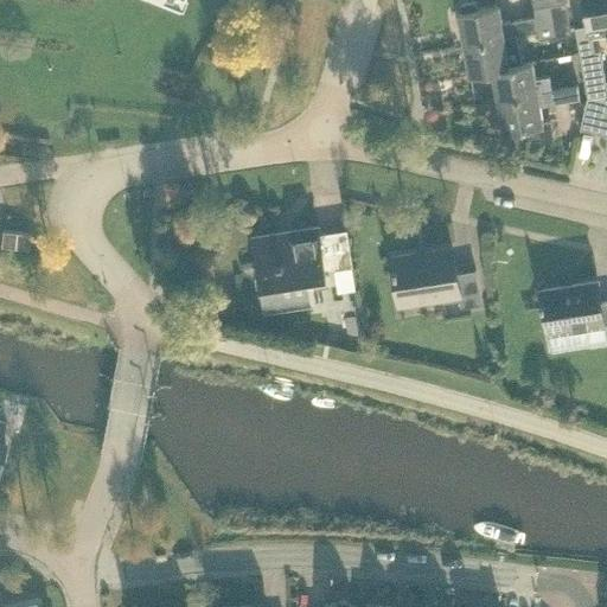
[(464,42),(505,34),(537,29),(538,36),(554,33),(548,0),(532,0),(534,5),(535,13),(502,19),(499,4),(477,8),(477,6),(473,2),(462,5),(460,8),(461,11),(459,11),(464,42)]
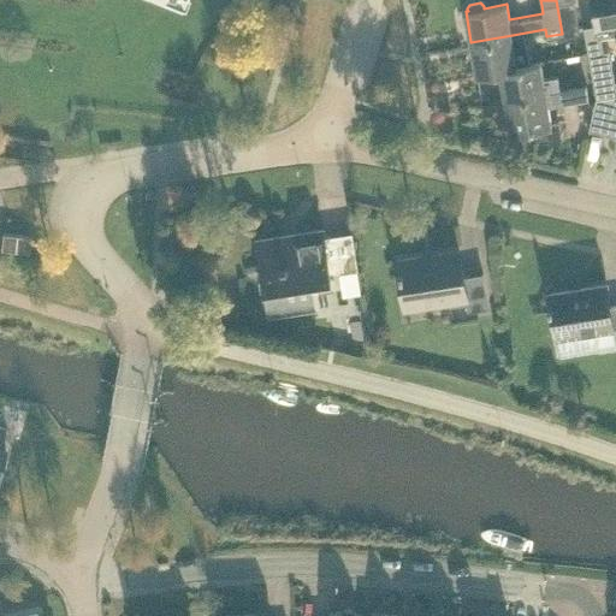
[(573,0),(556,0),(562,34),(578,30),(573,0)]
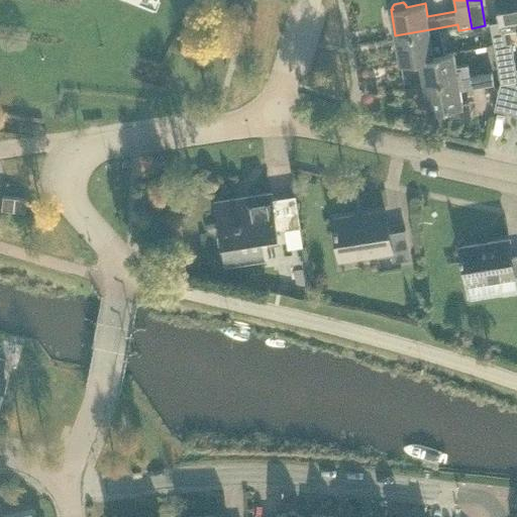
[(516,32),(516,0),(497,0),(501,19),(514,17),(516,32)]
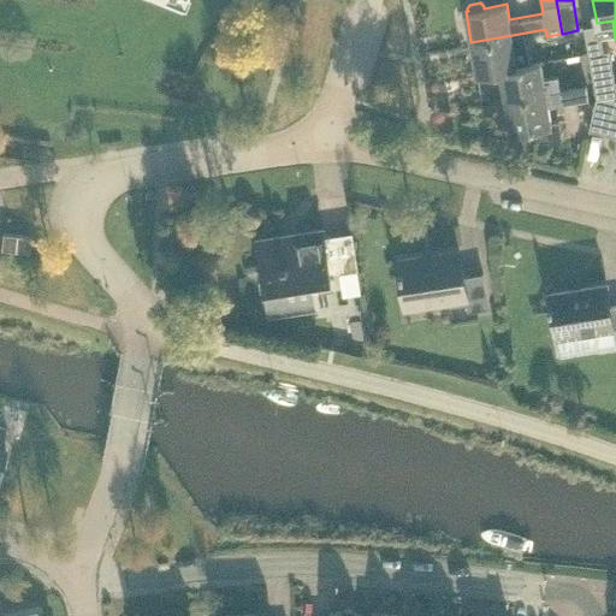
[(597,99),(615,95),(615,92),(609,51),(604,52),(598,23),(582,27),(597,99)]
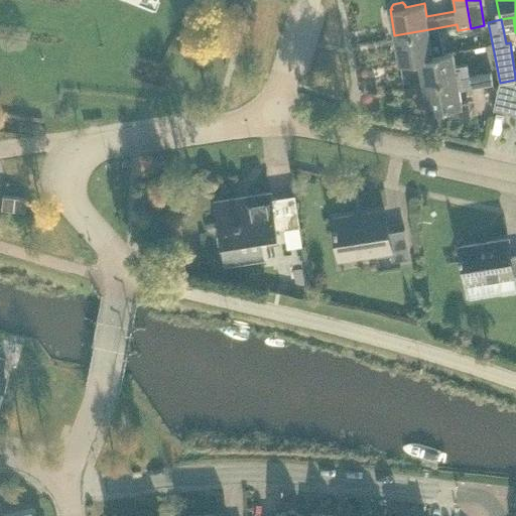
[(433,54),(429,29),(394,35),(399,61),(419,58),(418,57),(433,54)]
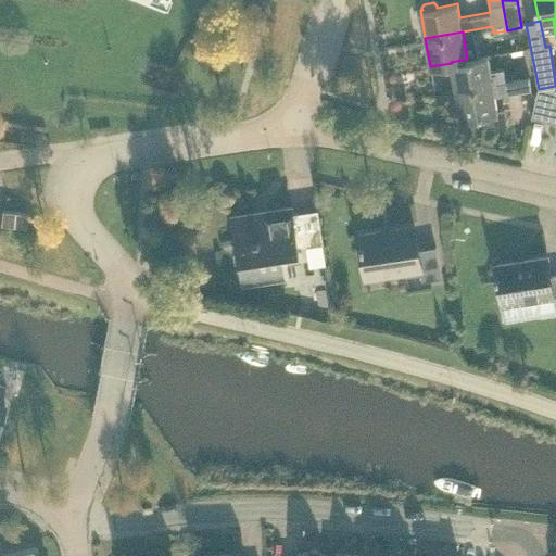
[(451,62),(452,63),(456,90),(504,81),(502,70),(491,72),(488,55),(467,59),(451,62)]
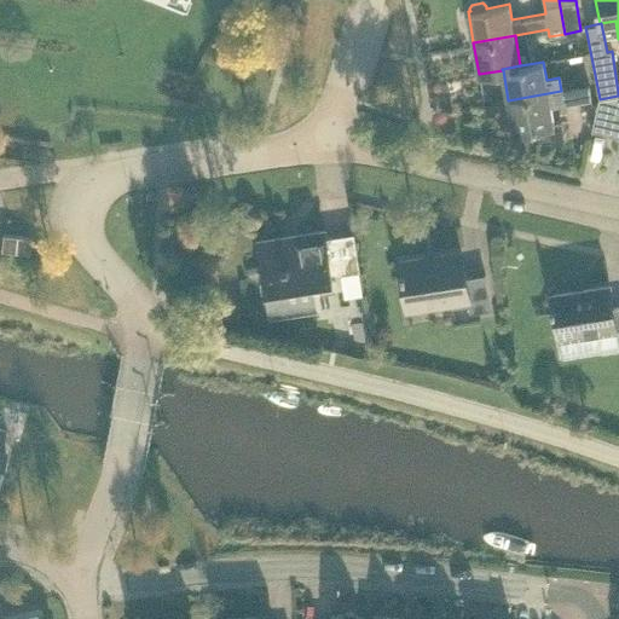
[(589,86),(561,91),(508,100),(513,132),(518,131),(518,132),(565,144),(561,122),(554,125),(551,106),(578,103),(591,100),(590,97),(589,86)]
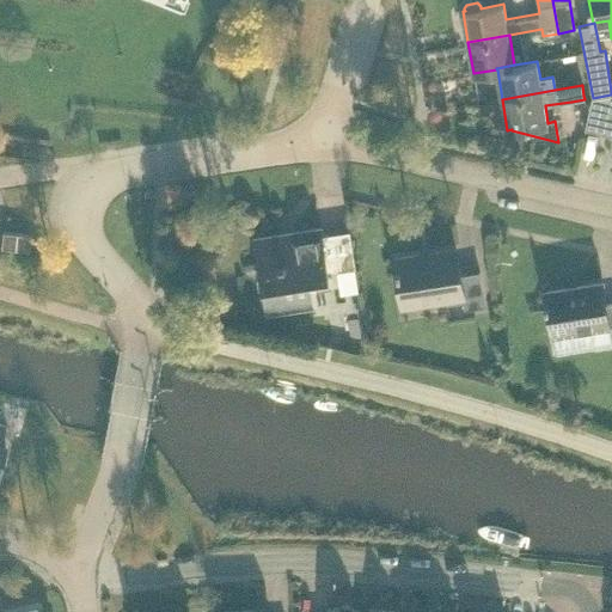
[(611,95),(593,98),(591,98),(589,104),(607,108),(601,133),(611,135),(611,95)]
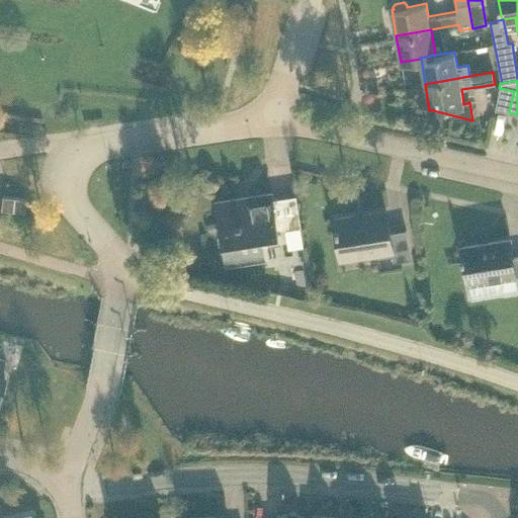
[(514,91),(499,88),(494,109),(509,112),(514,91)]
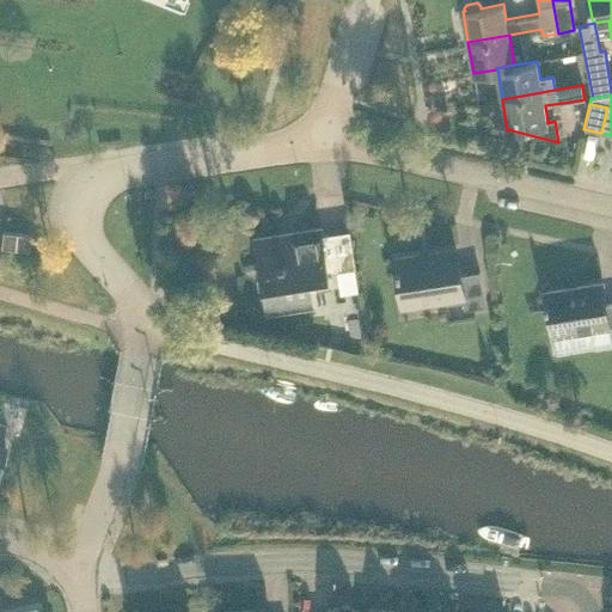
[(319,228),(256,238),(264,291),(269,289),(271,310),(306,304),(304,283),(328,280),(326,273),(355,268),(349,232),(320,236),(319,228)]
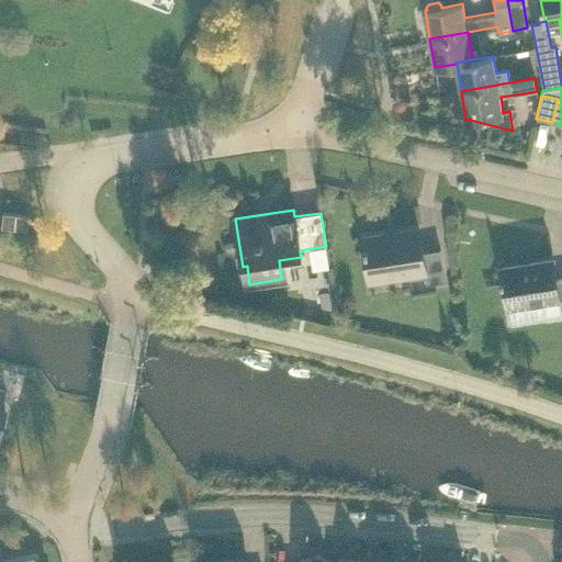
[(1,213),(0,224),(0,227),(25,231),(27,216),(1,213)]
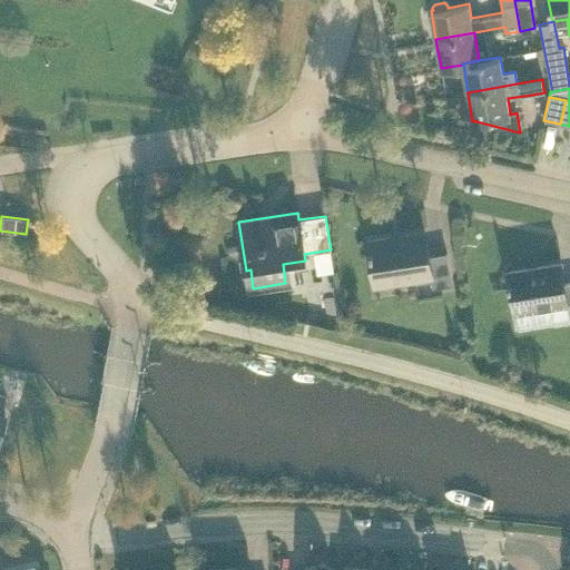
[(428,256),(424,233),(369,242),(375,284),(430,275),(432,288),(452,285),(446,253),(428,256)]
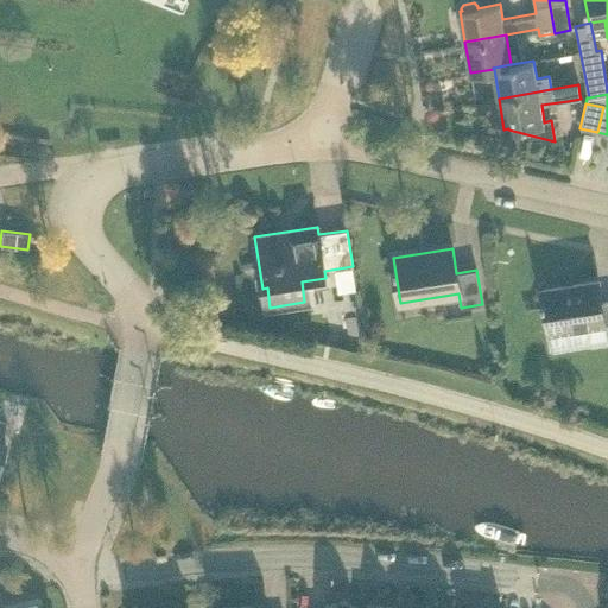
[(607,299),(601,302),(597,282),(542,291),(549,334),(606,324),(607,340),(607,299)]
